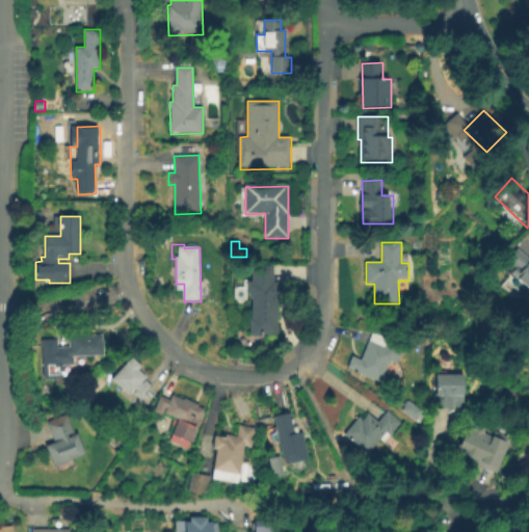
[(528,287),(511,273),(516,268),(507,262),(516,250),(528,260),(528,287)]
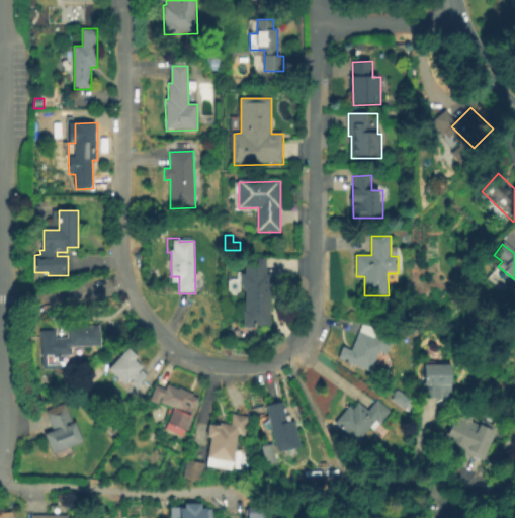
[(272,325),(257,325),(257,329),(243,329),(243,311),(247,311),(247,293),(244,293),(244,287),(240,287),(240,273),(245,273),(245,259),(266,259),(266,278),(272,278),(272,325)]
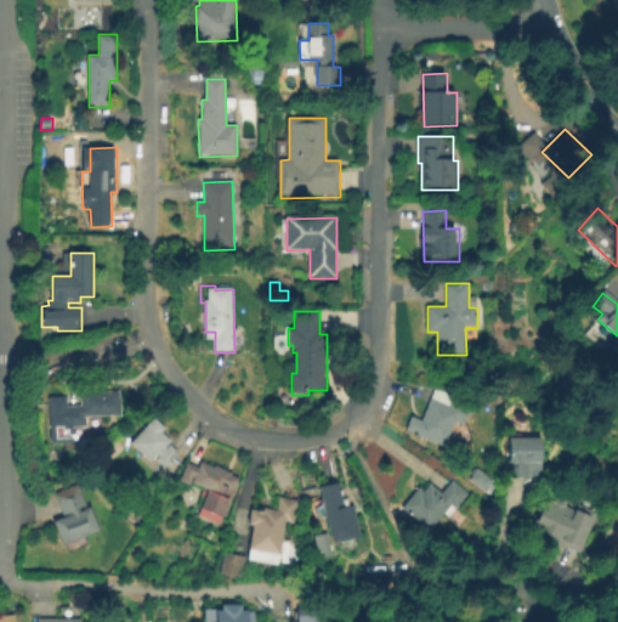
[(454,396),(457,393),(476,400),(465,427),(455,423),(446,447),(407,431),(412,417),(423,420),(435,390),(454,396)]
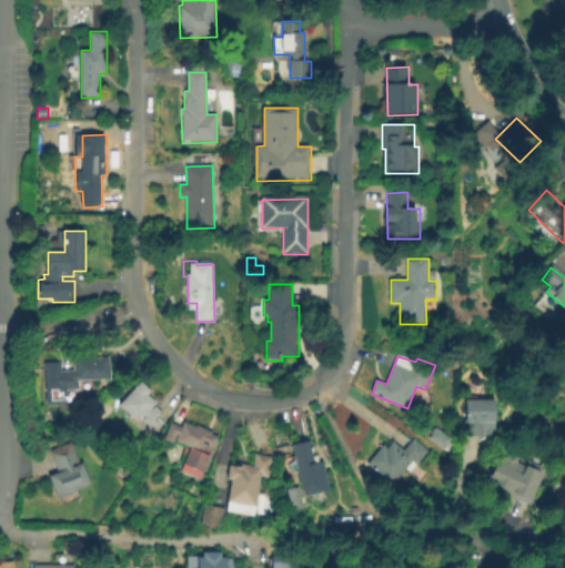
[(78,392),(59,392),(59,372),(72,372),(72,357),(112,357),(112,382),(78,382),(78,392)]
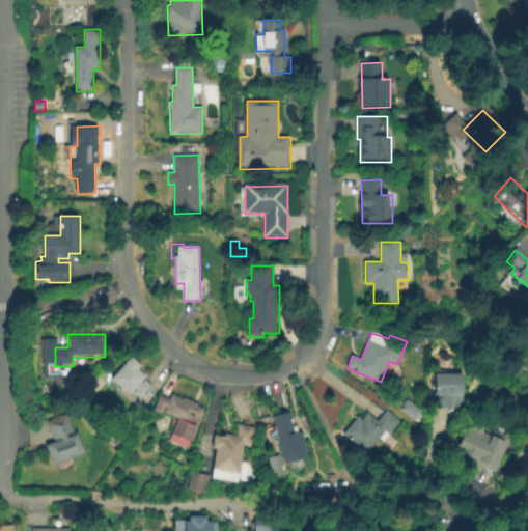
[(141,400),(133,393),(130,396),(108,378),(129,355),(141,365),(139,368),(148,378),(145,381),(153,387),(141,400)]
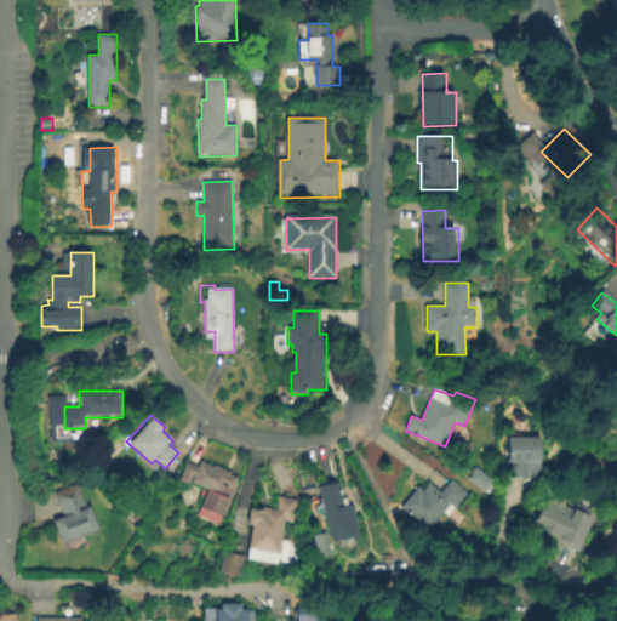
[(543,477),(509,477),(509,437),(543,438),(543,477)]
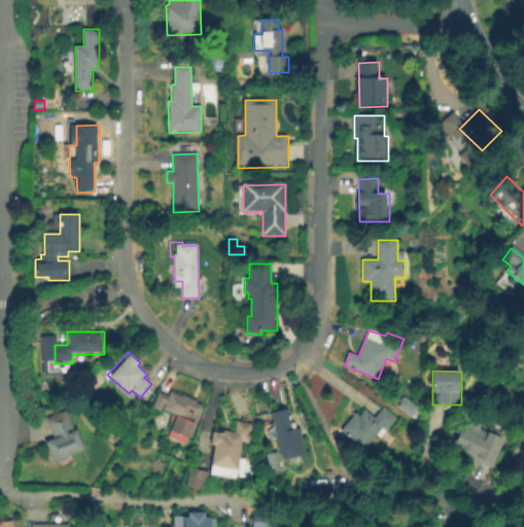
[(185,447),(167,438),(177,416),(162,409),(161,412),(152,409),(159,393),(168,397),(171,393),(181,398),(183,394),(198,400),(197,403),(204,407),(185,447)]
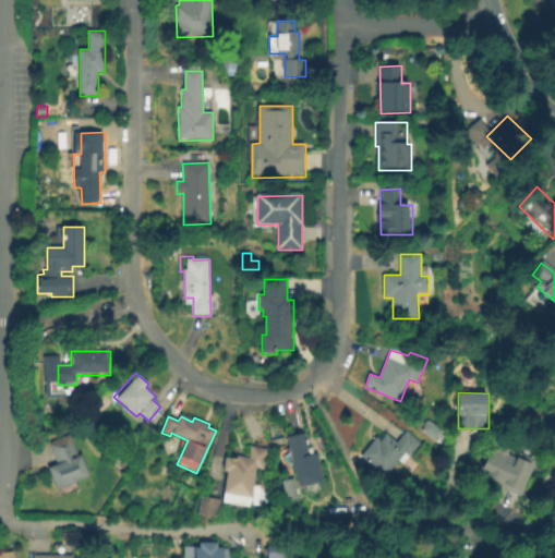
[(442,445),(421,429),(429,419),(449,434),(442,445)]
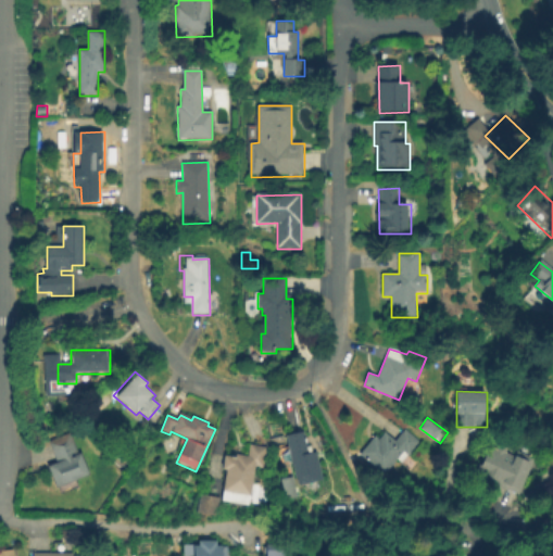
[(58,489),(49,468),(58,464),(47,437),(65,428),(77,456),(82,454),(90,475),(58,489)]
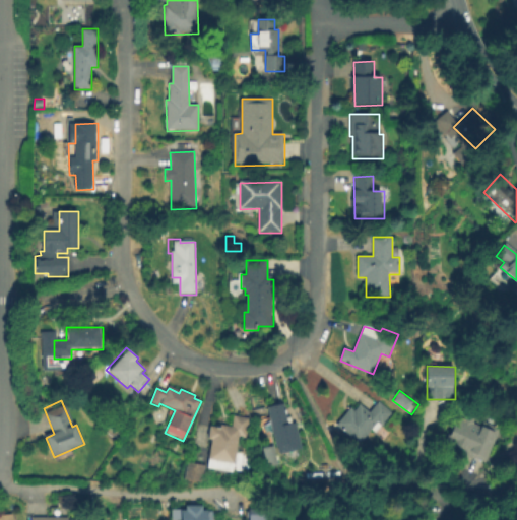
[(361,444),(337,425),(350,407),(354,411),(360,404),(371,412),(379,401),(394,413),(384,426),(378,421),(361,444)]
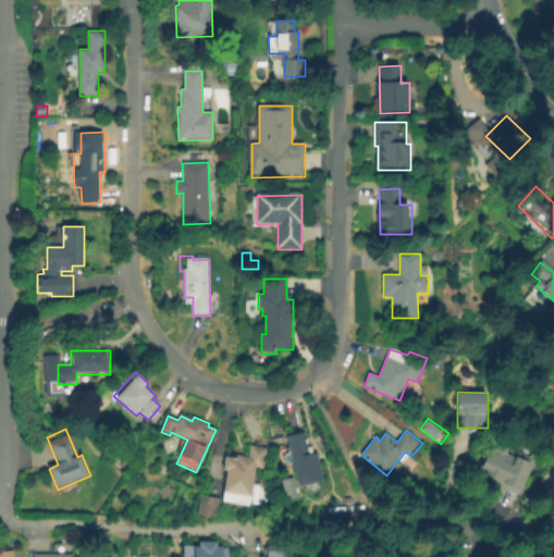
[(324,482),(302,487),(299,479),(297,479),(286,436),(305,432),(309,454),(317,452),(324,482)]
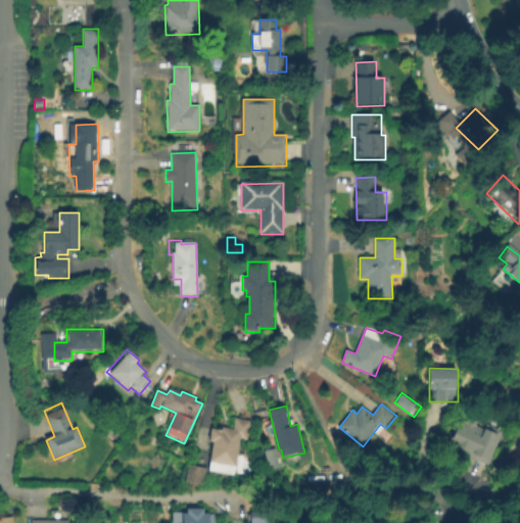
[(250,479),(209,472),(215,443),(209,442),(211,430),(223,432),(223,428),(233,430),(234,418),(250,421),(247,440),(240,439),(237,455),(254,458),(250,479)]
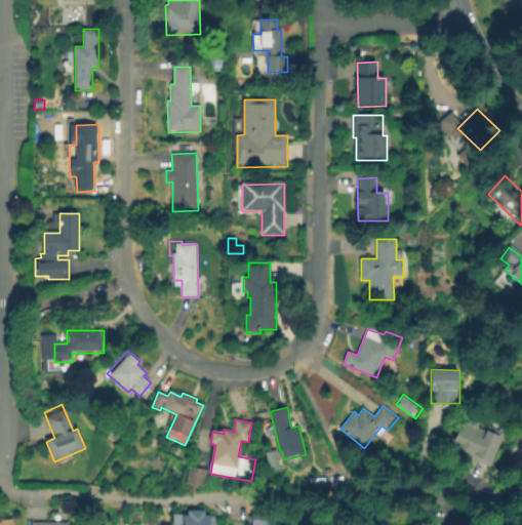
[(492,469),(458,454),(463,444),(453,441),(458,428),(462,430),(465,422),(470,423),(472,419),(480,423),(478,429),(486,432),(488,427),(506,434),(492,469)]
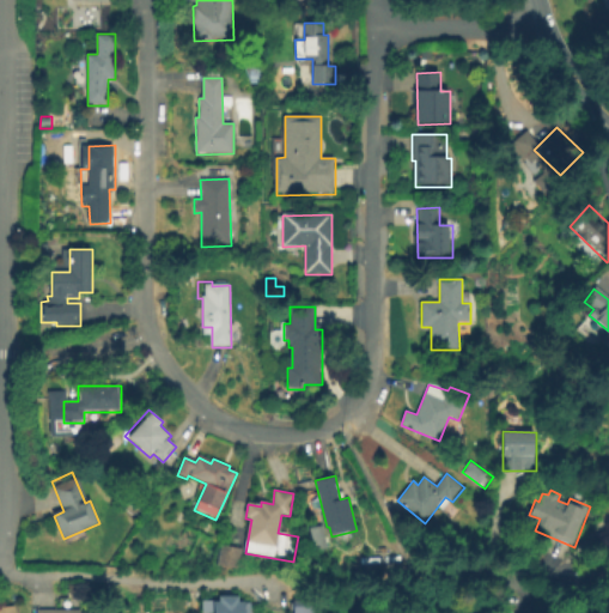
[(329,548),(315,552),(310,529),(323,526),(329,548)]
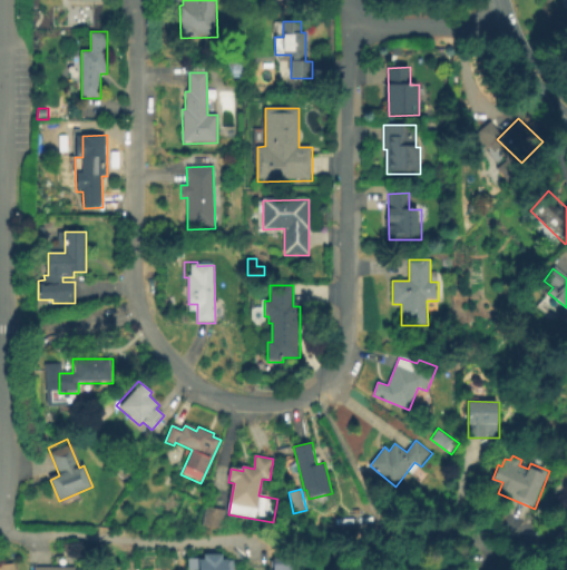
[(226,512),(223,531),(203,528),(206,508),(226,512)]
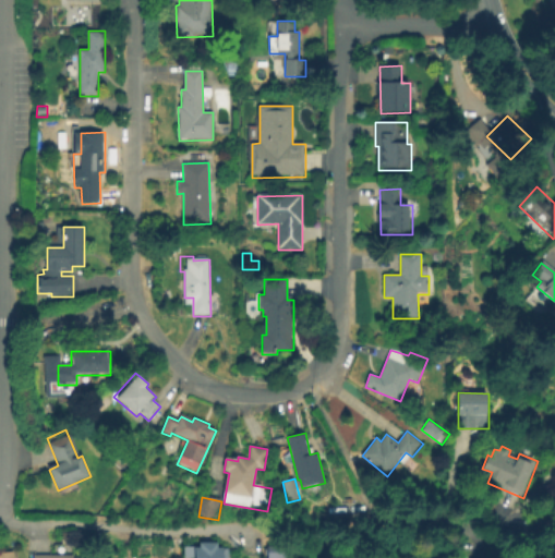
[(228,557),(184,557),(184,548),(201,548),(201,543),(219,543),(219,548),(228,548),(228,557)]
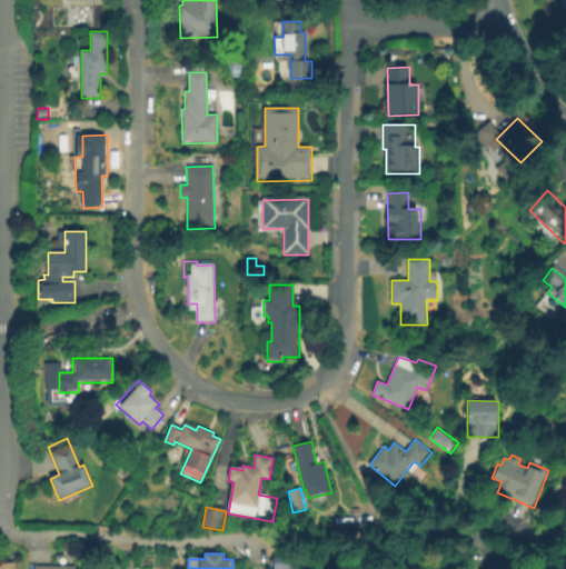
[(296,568),(270,568),(271,555),(297,556),(296,568)]
